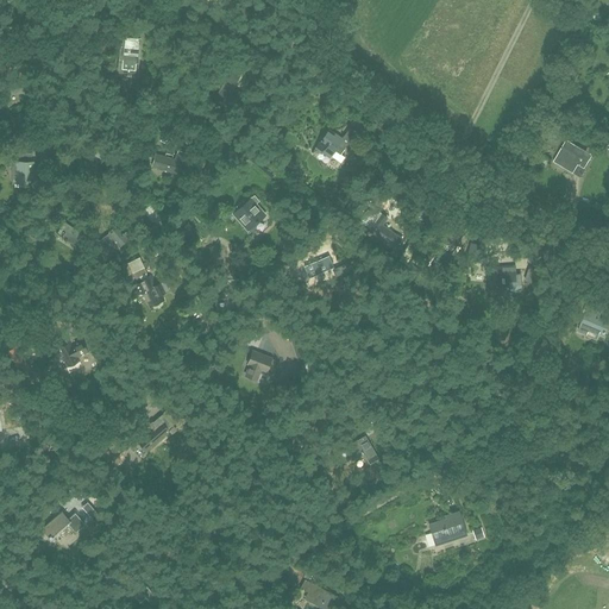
[(136,63),(139,64),(140,46),(137,45),(137,38),(123,37),(123,44),(120,44),(119,60),(123,60),(121,69),(127,70),(127,71),(129,71),(129,70),(135,70),(136,63)]
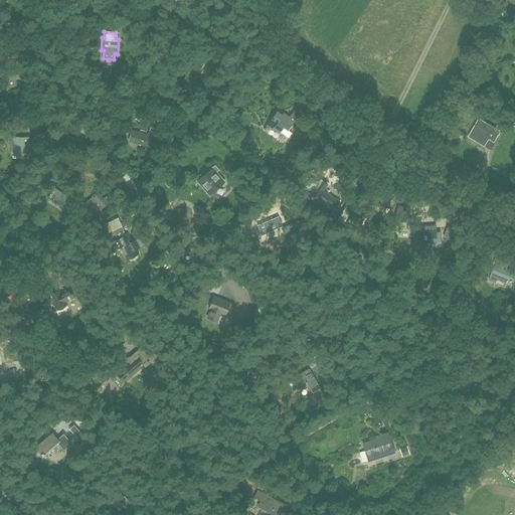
[(195,60),(191,67),(198,72),(203,65),(195,60)]
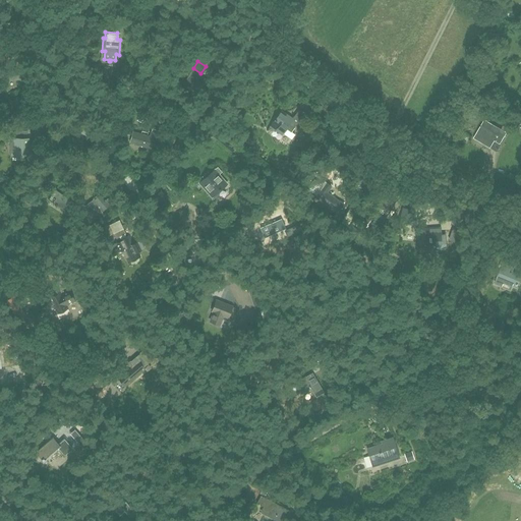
[(208,81),(191,70),(183,83),(199,94),(208,81)]
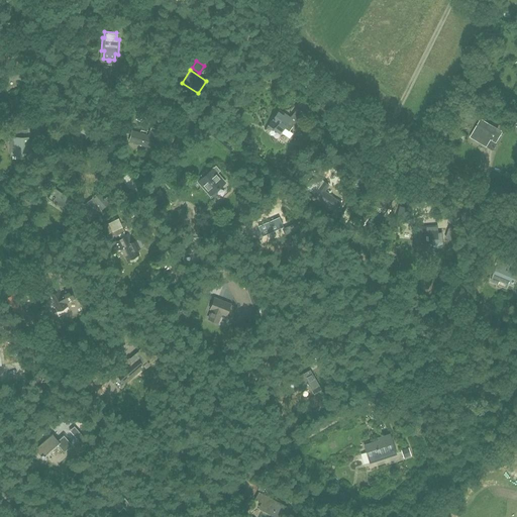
[(290,131),(303,113),(298,109),(292,118),(281,111),(270,126),(280,134),(285,128),(290,131)]
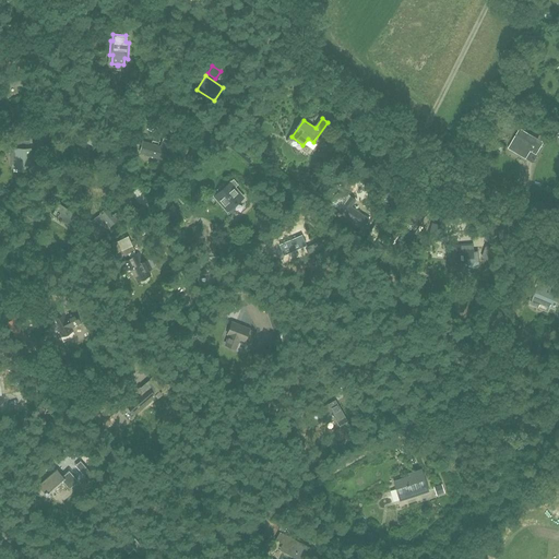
[(544,143),(528,134),(525,139),(516,134),(509,149),(526,159),(531,151),(536,154),(544,143)]
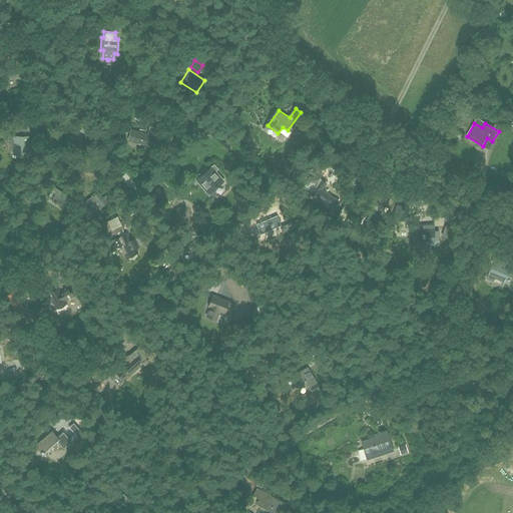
[(147,135),(130,130),(127,140),(131,141),(131,142),(136,144),(136,143),(150,147),(154,132),(148,130),(147,135)]
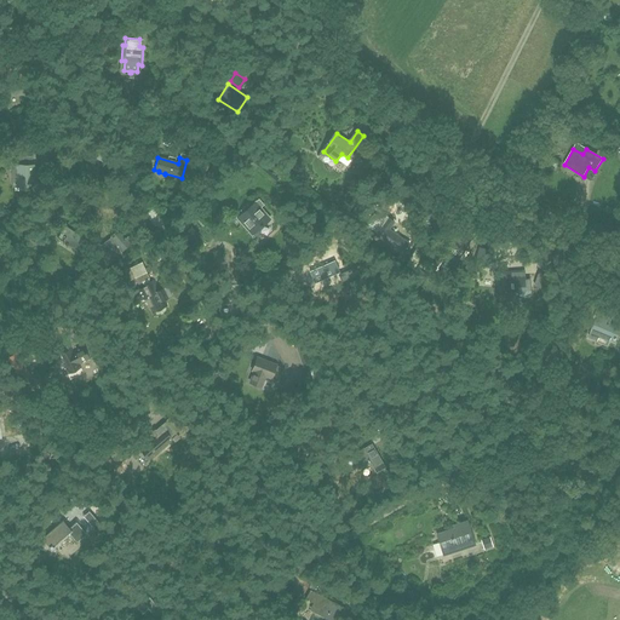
[(34,172),(34,164),(13,165),(15,187),(34,187),(33,182),(35,182),(35,172),(34,172)]
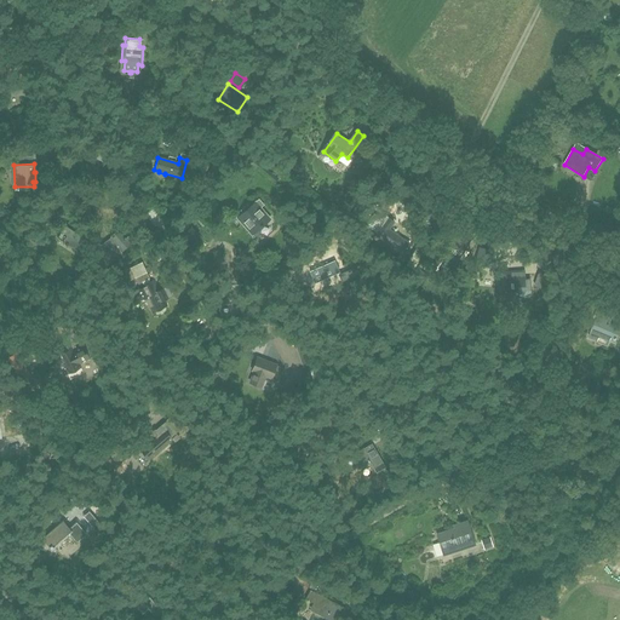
[(384,210),(394,217),(400,210),(389,202),(384,210)]
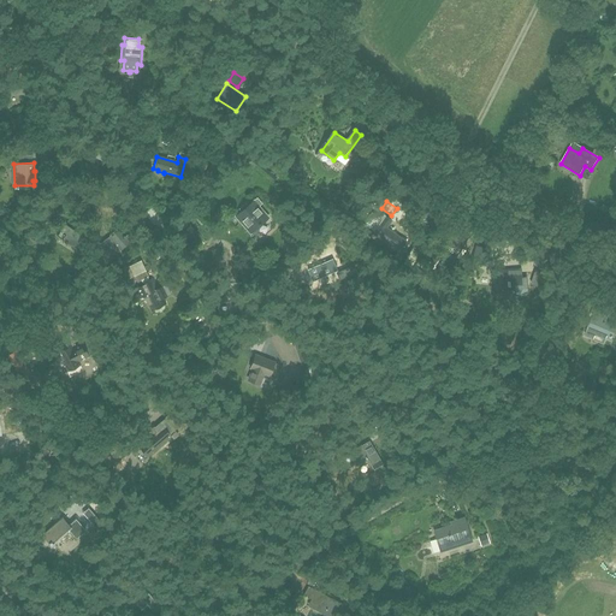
[(254,202),(237,217),(252,235),(268,219),(254,202)]
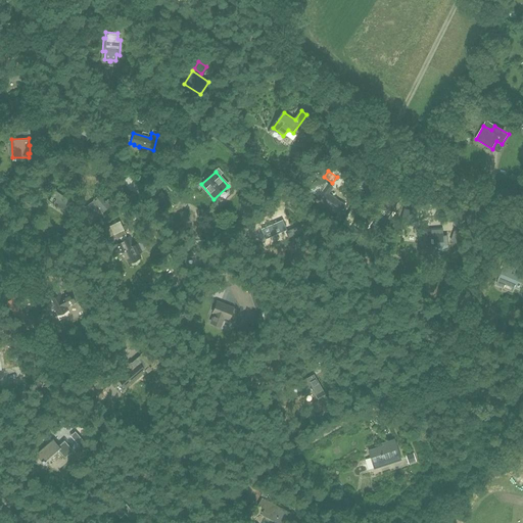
[(333,188),(328,184),(318,198),(340,215),(346,206),(329,194),(333,188)]
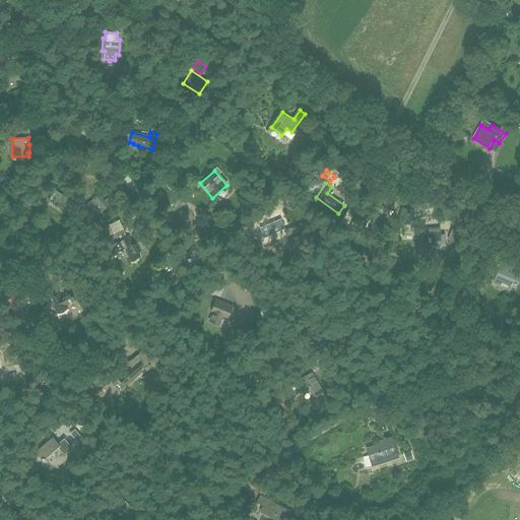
[(63,209),(70,199),(55,190),(48,200),(63,209)]
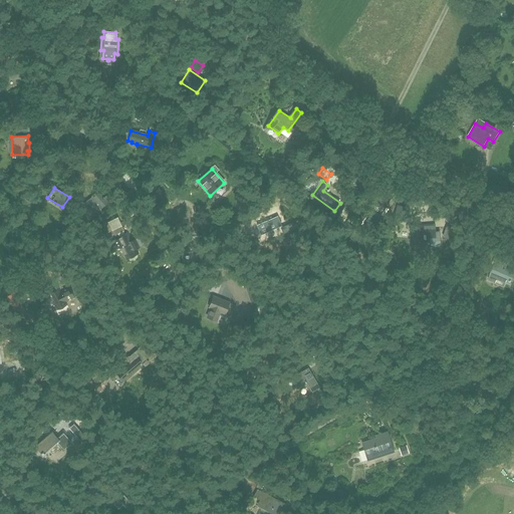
[(169,198),(160,188),(153,194),(163,204),(169,198)]
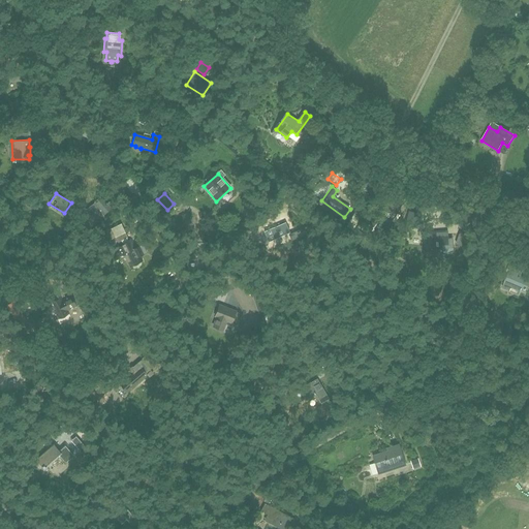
[(386,210),(395,216),(403,204),(395,197),(386,210)]
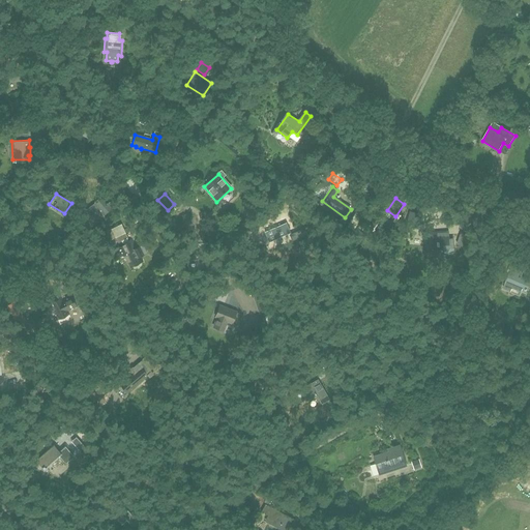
[(104,216),(113,206),(109,202),(106,204),(100,199),(95,203),(98,206),(86,218),(93,228),(105,218),(104,216)]
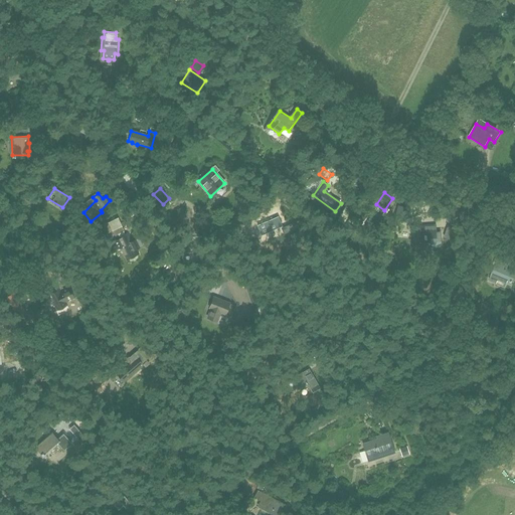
[(408,211),(399,209),(396,222),(406,224),(408,211)]
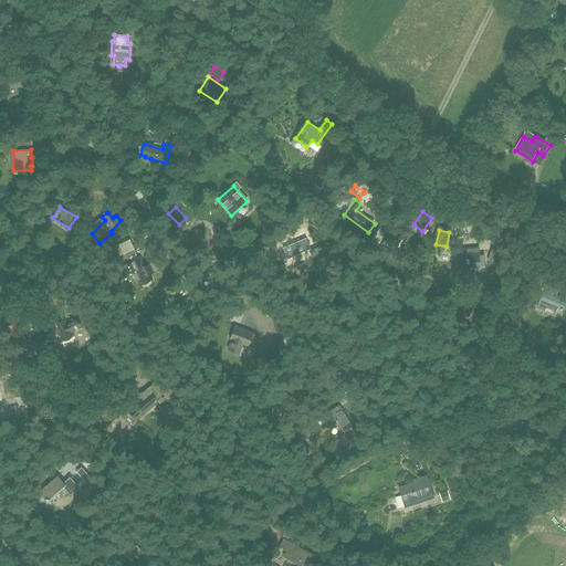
[(90,251),(100,243),(92,233),(82,242),(90,251)]
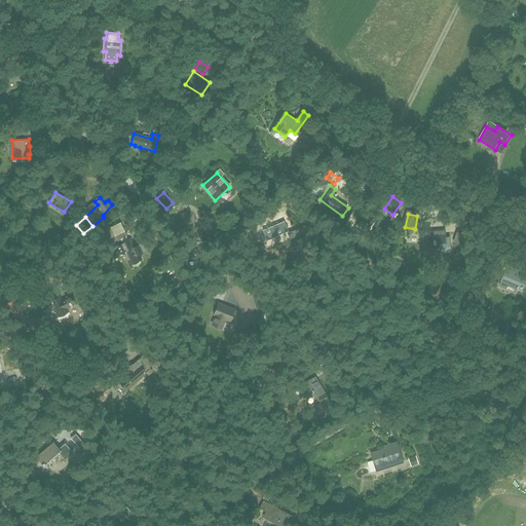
[(291,230),(287,221),(266,229),(269,238),(278,235),(279,238),(284,236),(282,233),(291,230)]
